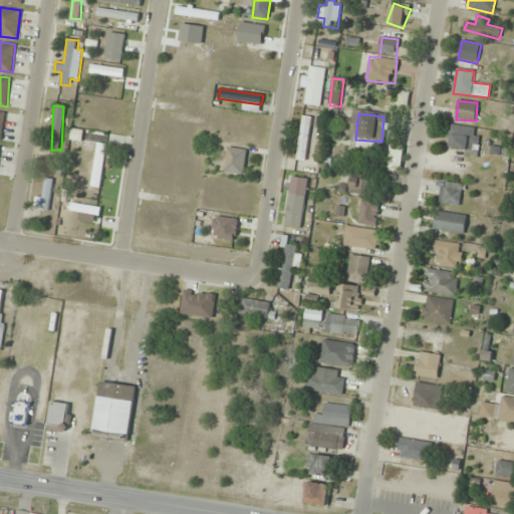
[(312,117),(302,116),(297,160),(306,161),(312,117)]
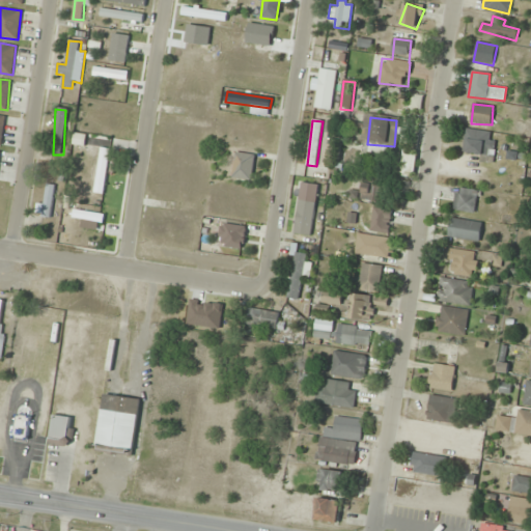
[(475,162),(495,162),(495,131),(465,131),(465,151),(475,151),(475,162)]
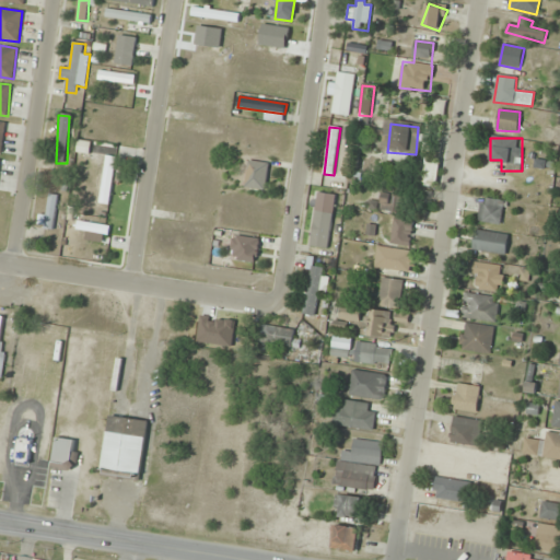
[(244,186),(264,191),(270,164),(251,160),(244,186)]
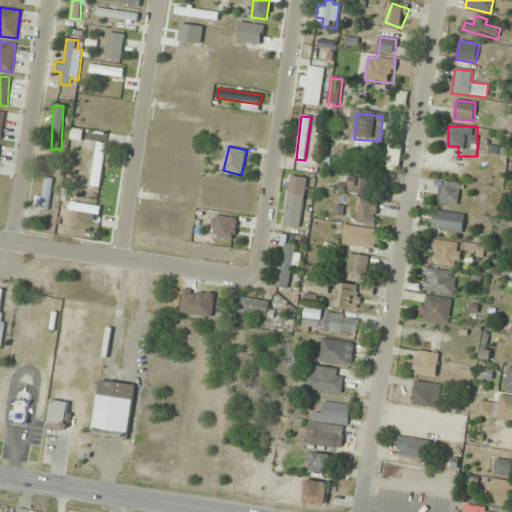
[(397,170),(402,149),(391,146),(387,168),(397,170)]
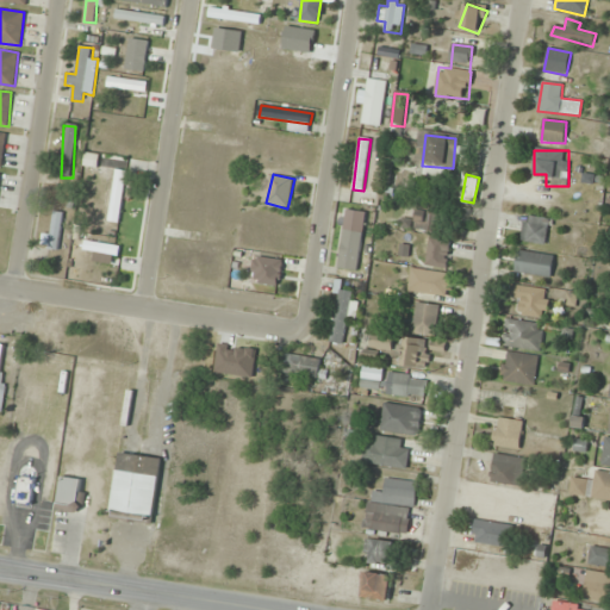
[(439,232),(439,209),(416,209),(416,232),(439,232)]
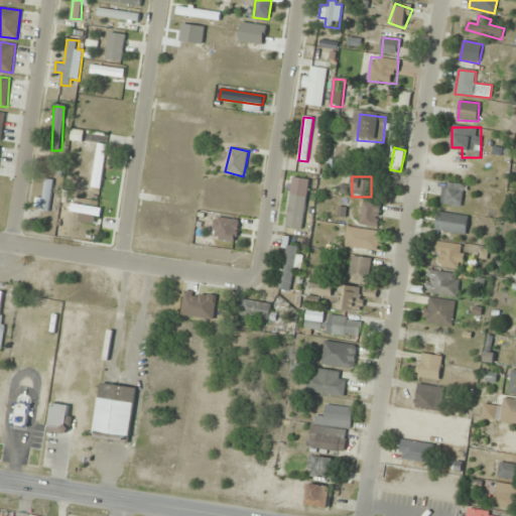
[(54,180),(44,178),(39,211),(48,212),(54,180)]
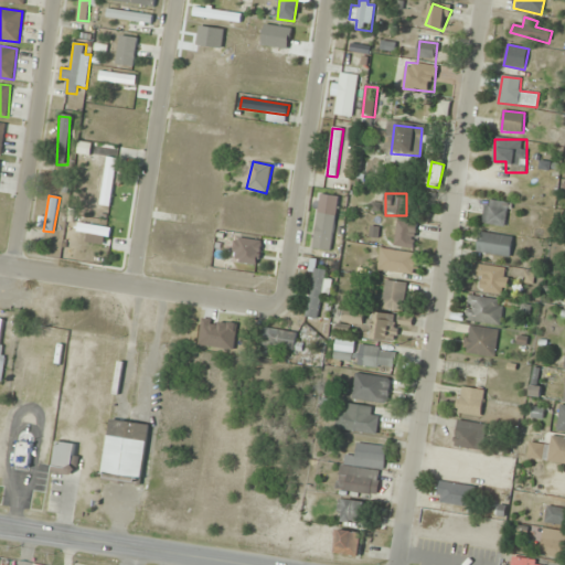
[(509,201),(484,201),(484,224),(509,224),(509,201)]
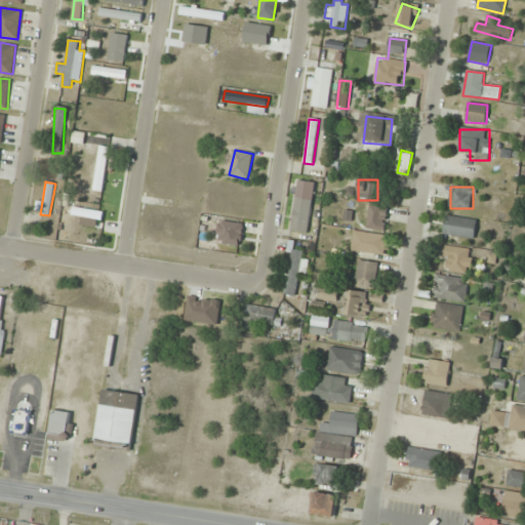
[(290,231),(308,233),(312,199),(294,197),(290,231)]
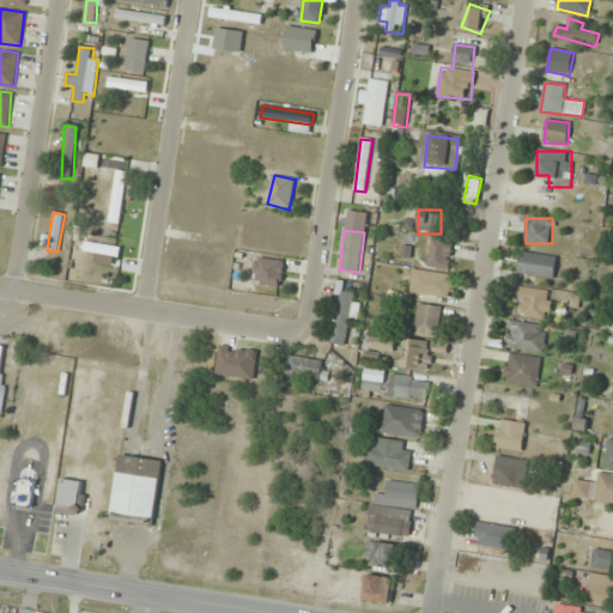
[(426,266),(448,271),(454,243),(431,238),(426,266)]
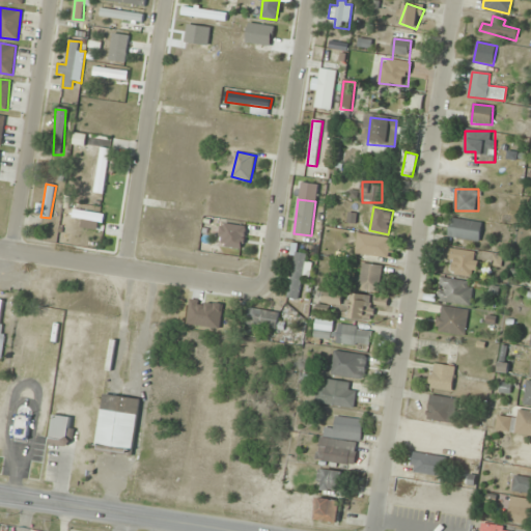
[(480,242),(482,222),(450,219),(448,238),(480,242)]
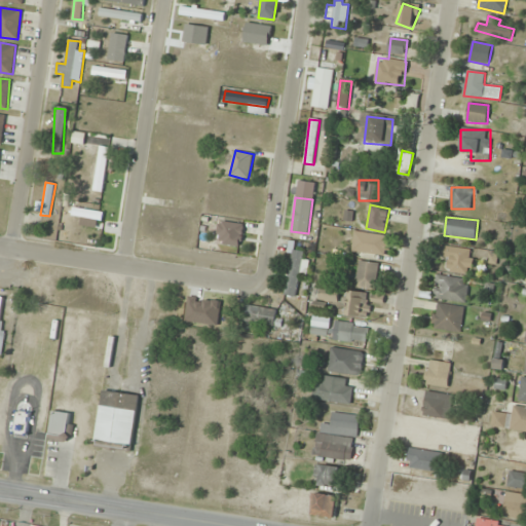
[(352,252),(384,256),(386,235),(354,232),(352,252)]
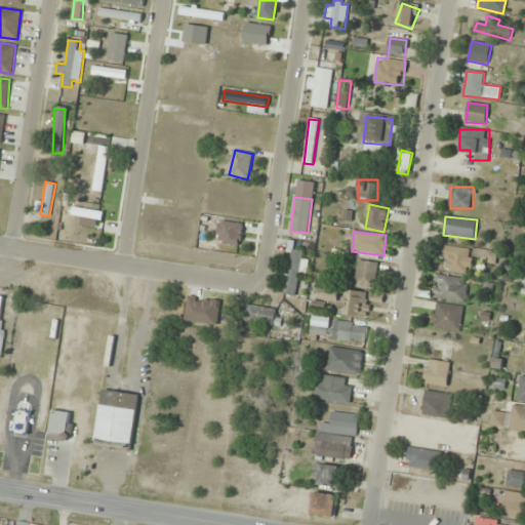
[(471,247),(439,247),(439,257),(447,257),(447,273),(471,273),(471,247)]
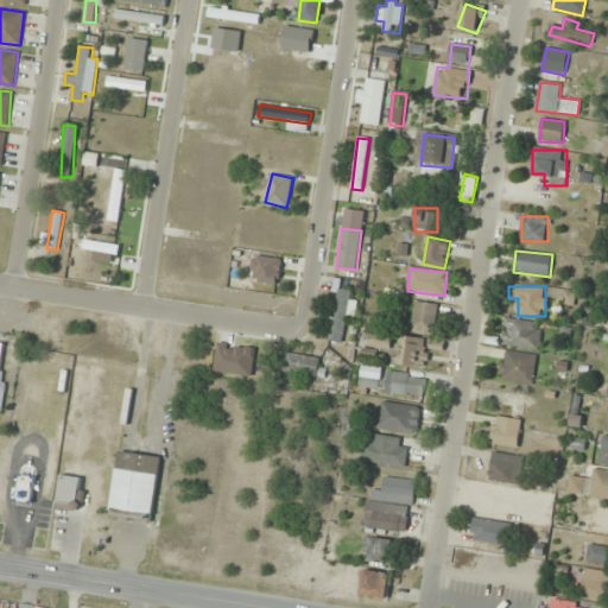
[(343,344),(352,291),(337,289),(329,342),(343,344)]
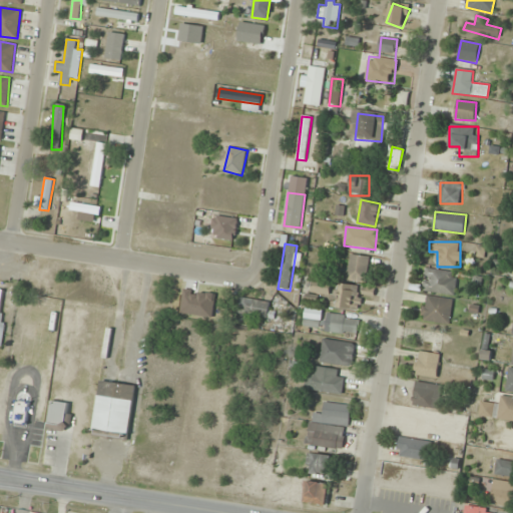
[(367,283),(370,257),(349,254),(346,281),(367,283)]
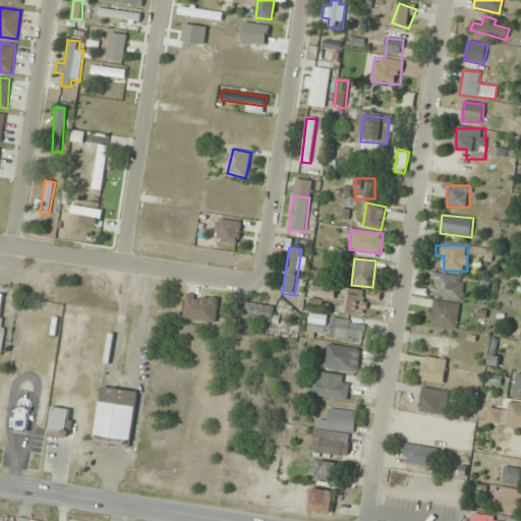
[(464,277),(435,274),(432,297),(462,300),(464,277)]
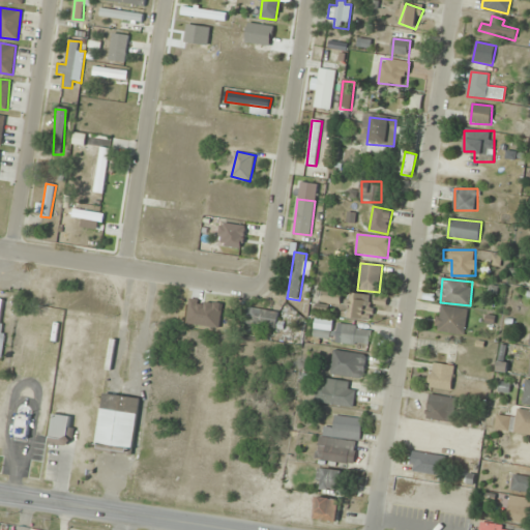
[(366,324),(377,301),(353,291),(343,313),(366,324)]
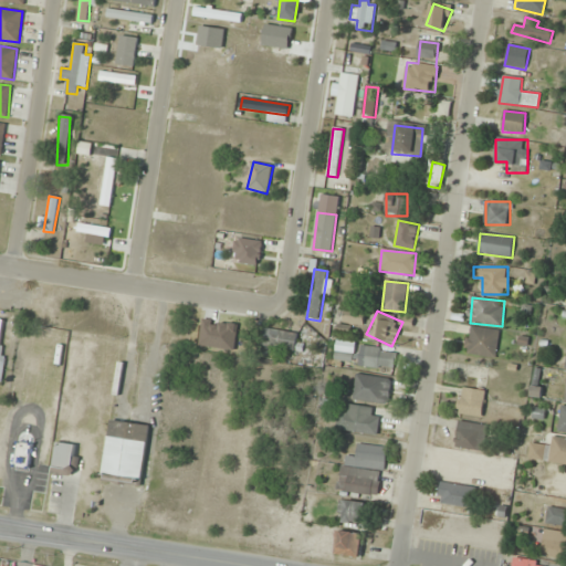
[(500,329),(470,327),(468,355),(496,358),(500,329)]
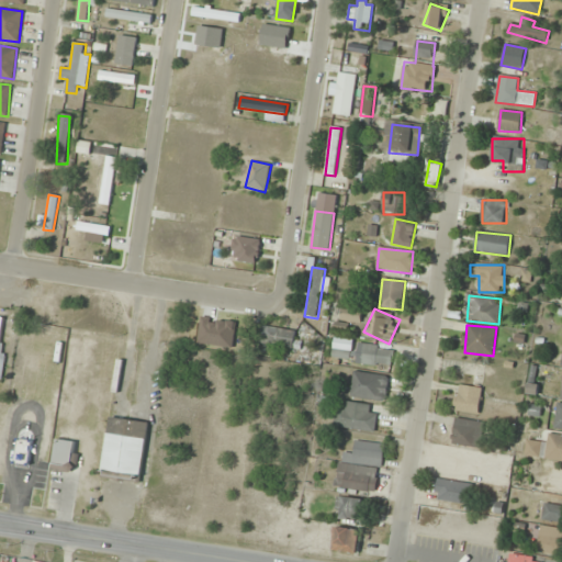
[(296,332),(262,326),(260,344),(293,349),(296,332)]
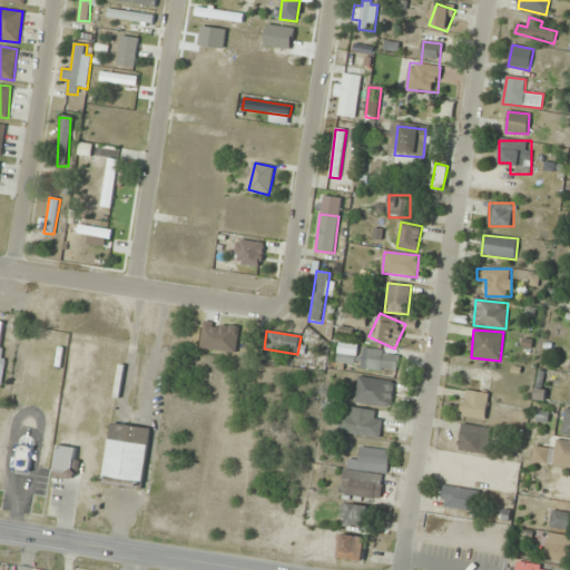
[(355,364),(359,345),(338,342),(336,362),(355,364)]
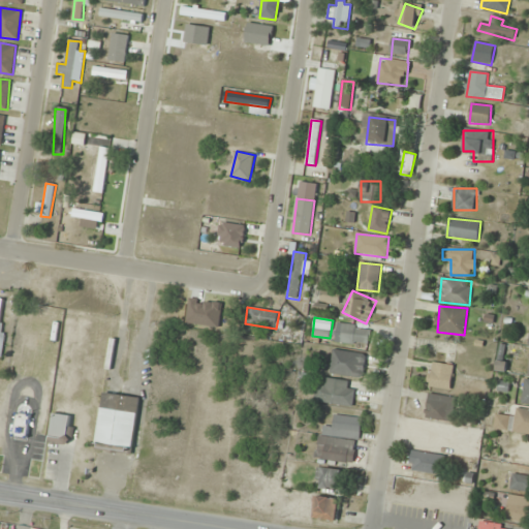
[(368,346),(370,328),(342,323),(340,343),(368,346)]
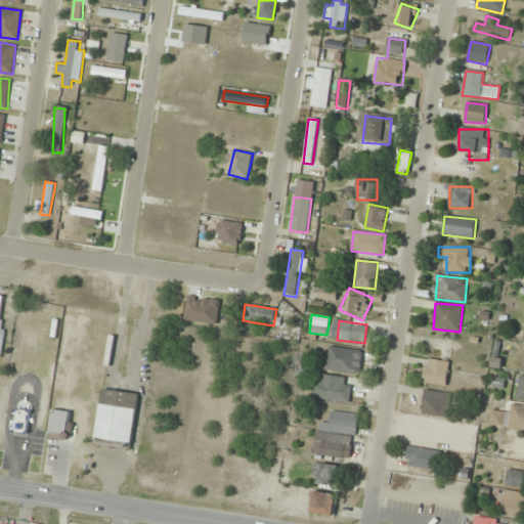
[(326,369),(358,375),(362,351),(330,346),(326,369)]
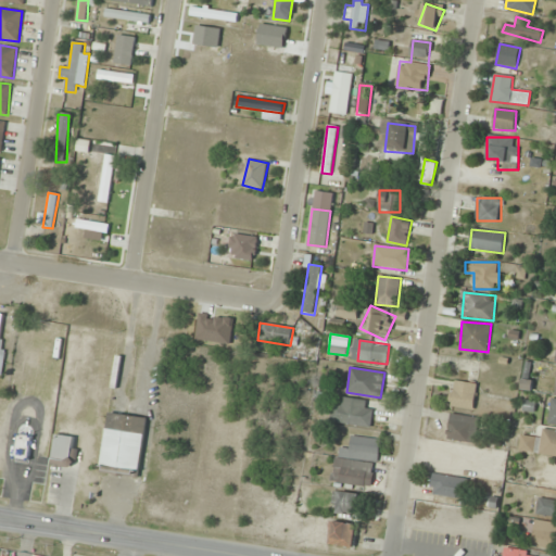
[(451,407),(474,411),(478,384),(455,380),(451,407)]
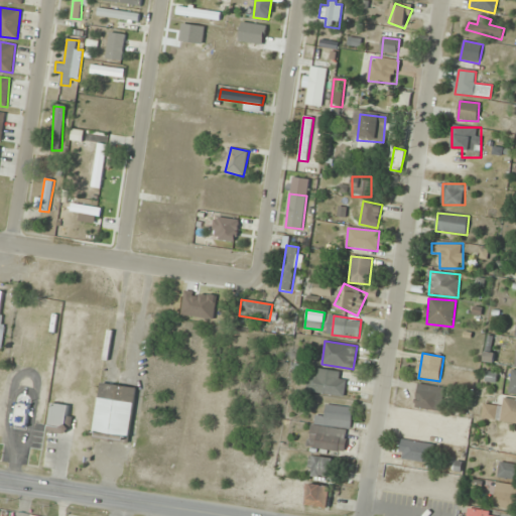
[(309,395),(345,395),(345,370),(309,370),(309,395)]
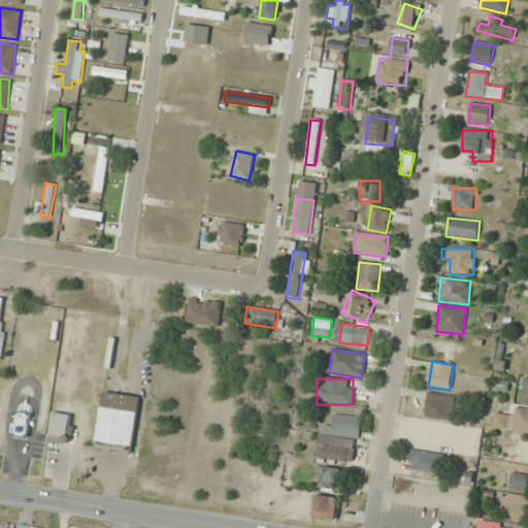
[(132,454),(140,397),(103,392),(95,448),(132,454)]
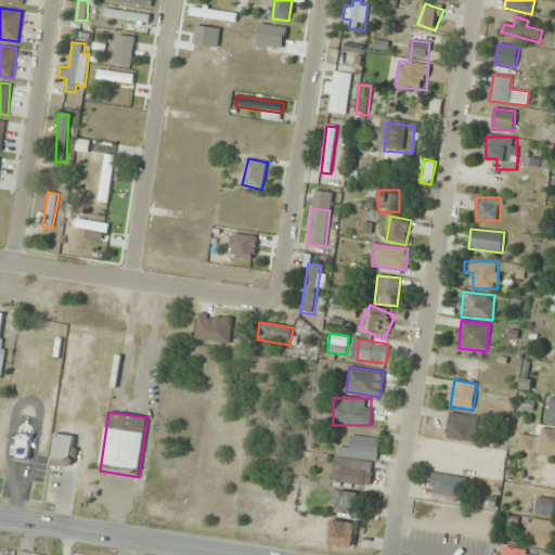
[(447,440),(475,442),(478,416),(450,413),(447,440)]
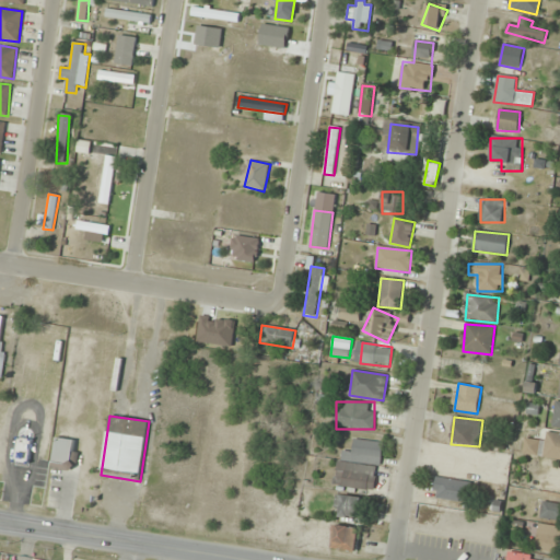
[(559,433),(547,432),(543,457),(559,459),(559,433)]
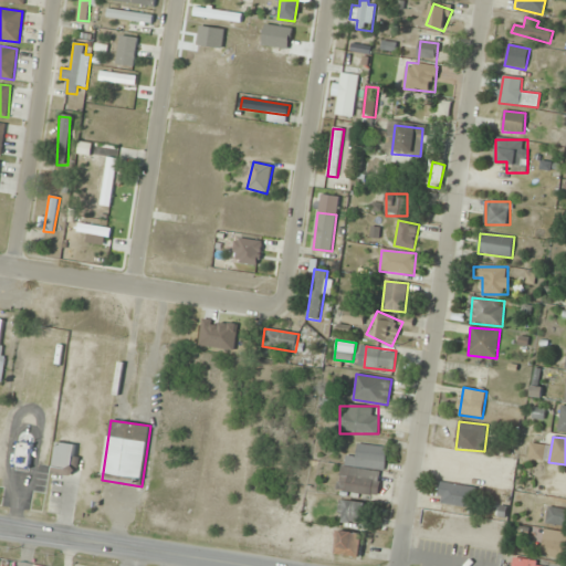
[(50,471),(72,479),(82,449),(60,441),(50,471)]
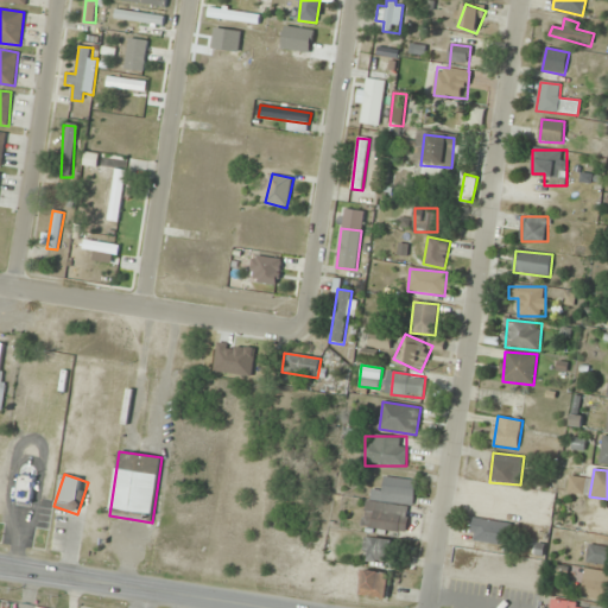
[(407,533),(410,506),(413,507),(416,480),(384,477),(382,492),(373,491),(372,502),(367,502),(365,530),(407,533)]
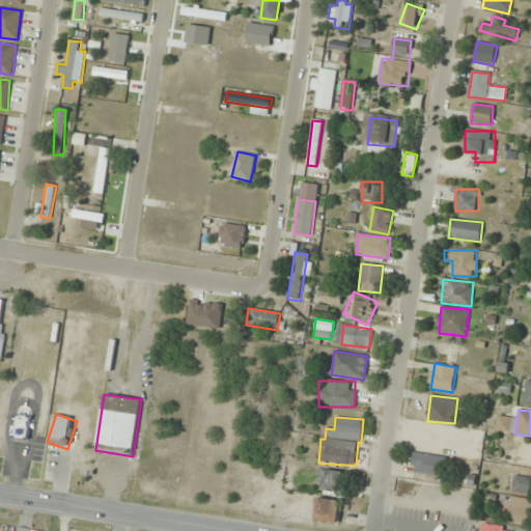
[(512,417),(498,417),(497,431),(511,432),(512,417)]
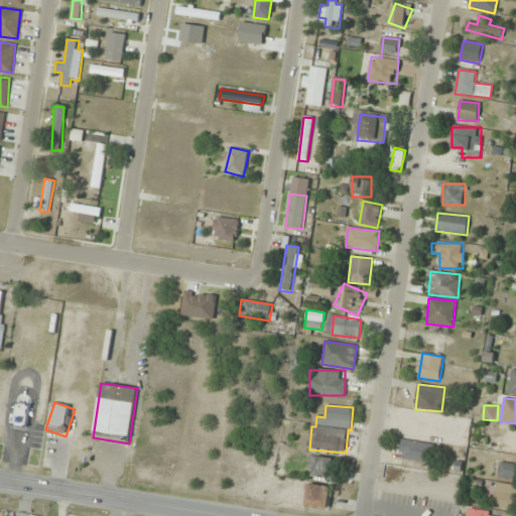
[(434,445),(403,439),(399,458),(430,465),(434,445)]
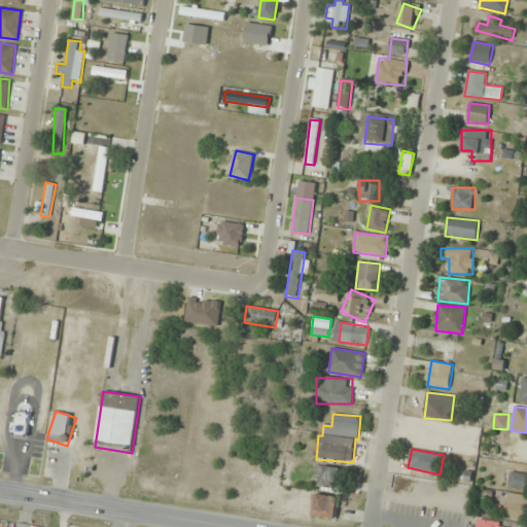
[(340,487),(340,467),(316,466),(316,486),(340,487)]
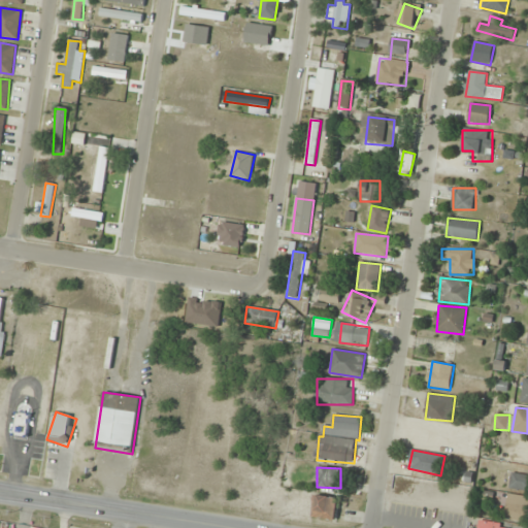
[(527,491),(527,475),(513,472),(509,488),(527,491)]
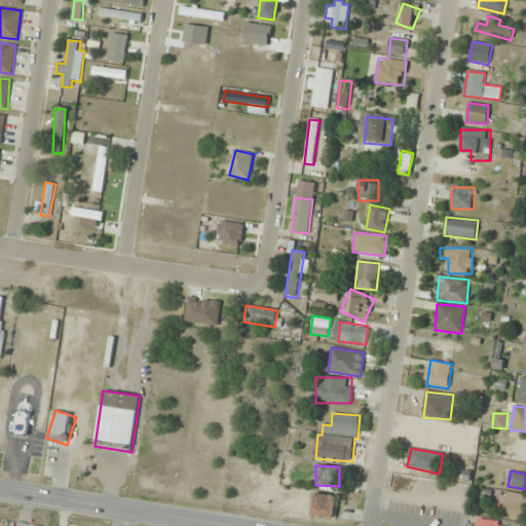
[(525,520),(525,516),(525,494),(506,492),(503,518),(525,520)]
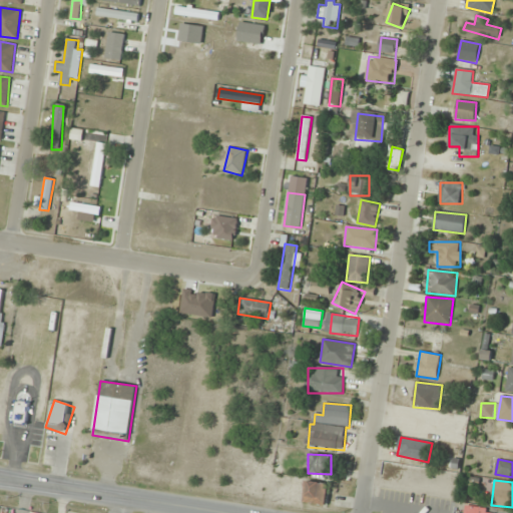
[(327,505),(329,484),(306,481),(304,503),(327,505)]
